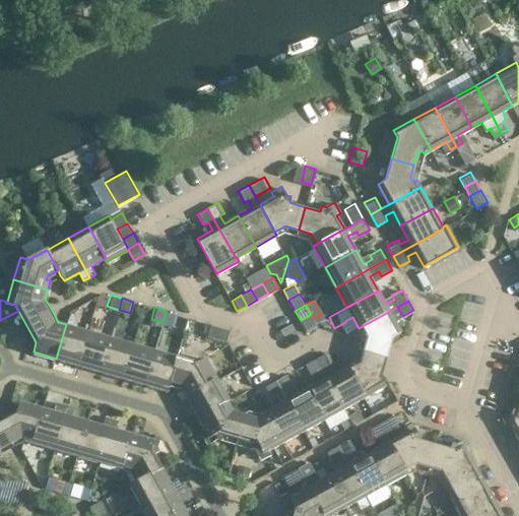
[(178,314),(167,311),(164,323),(175,326),(178,314)]
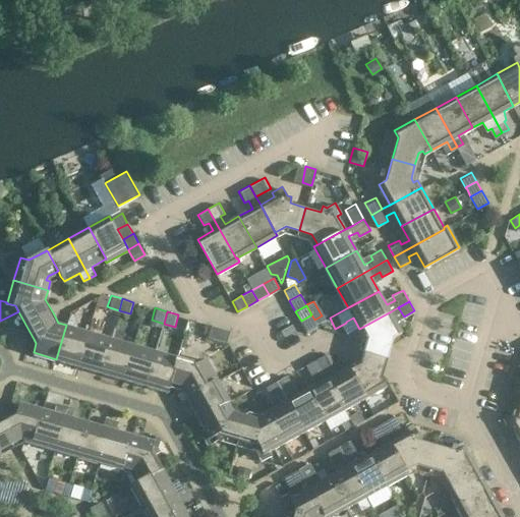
[(401,332),(391,311),(359,329),(363,336),(360,345),(356,361),(348,365),(365,398),(387,386),(382,378),(384,371),(390,351),(392,342),(393,336),(401,332)]
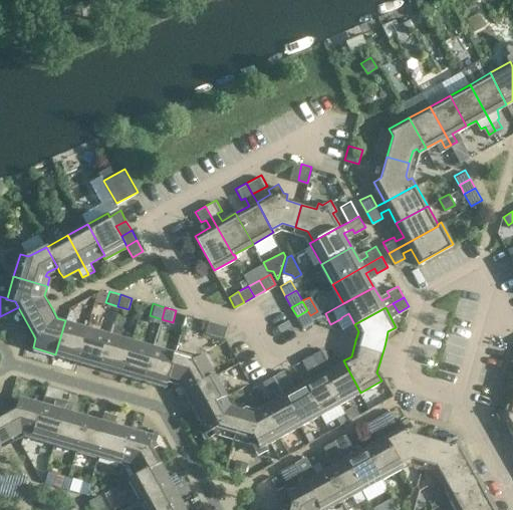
[(310,315),(307,310),(297,316),(303,327),(313,321),(310,315)]
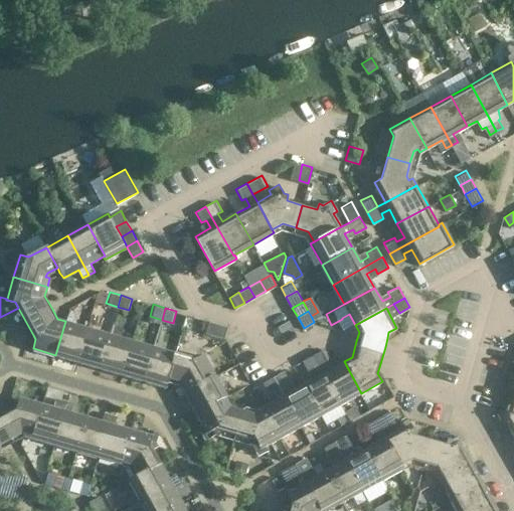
[(218,323),(207,320),(204,332),(215,335),(218,323)]
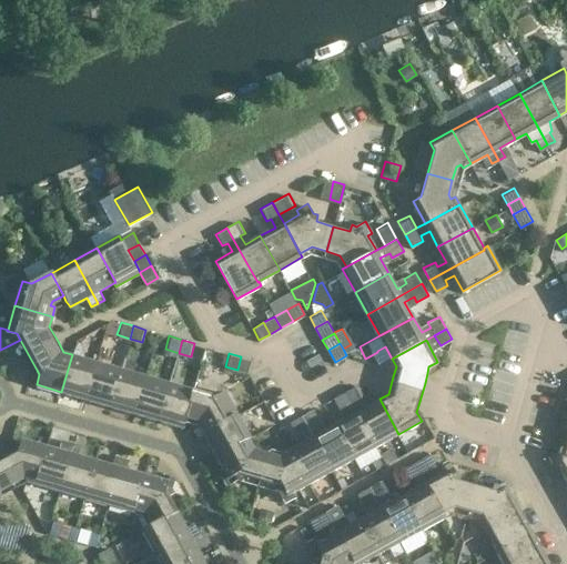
[(97,361),(72,354),(61,392),(85,399),(97,361)]
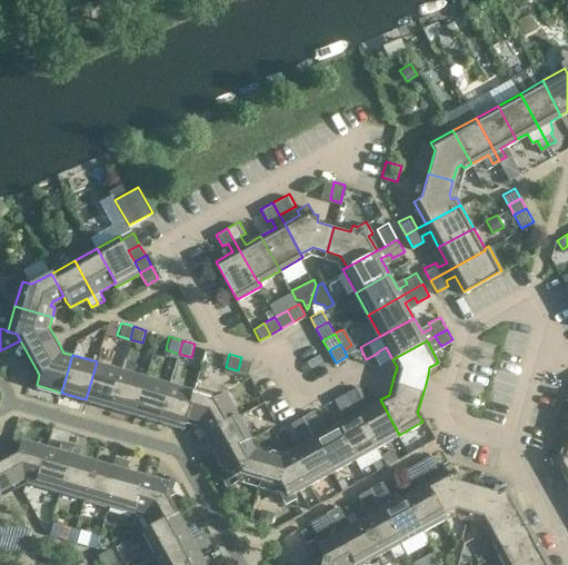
[(253,360),(241,357),(238,370),(250,374),(253,360)]
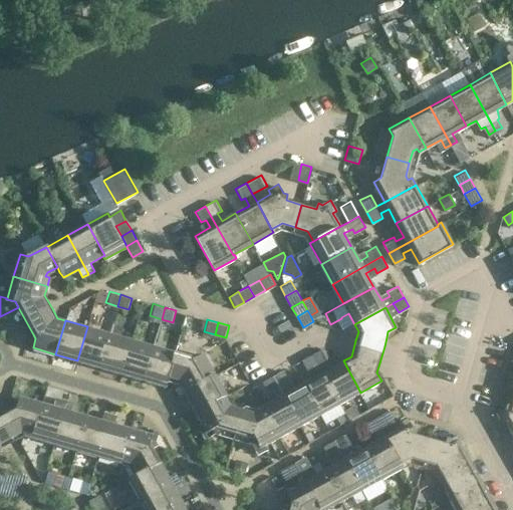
[(109,333),(87,326),(77,360),(99,367),(109,333)]
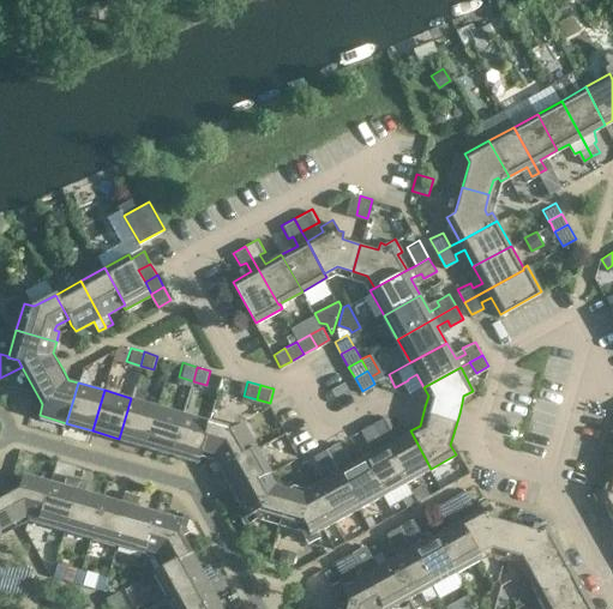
[(157,405),(131,398),(119,439),(145,446),(157,405)]
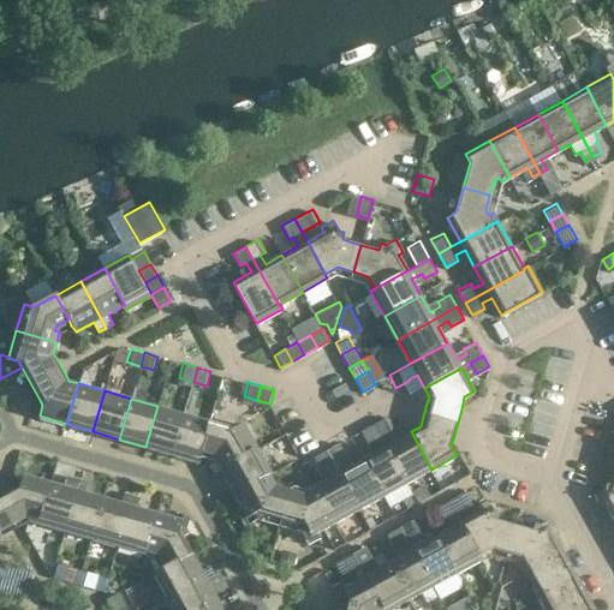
[(184,414),(158,406),(145,447),(172,454),(184,414)]
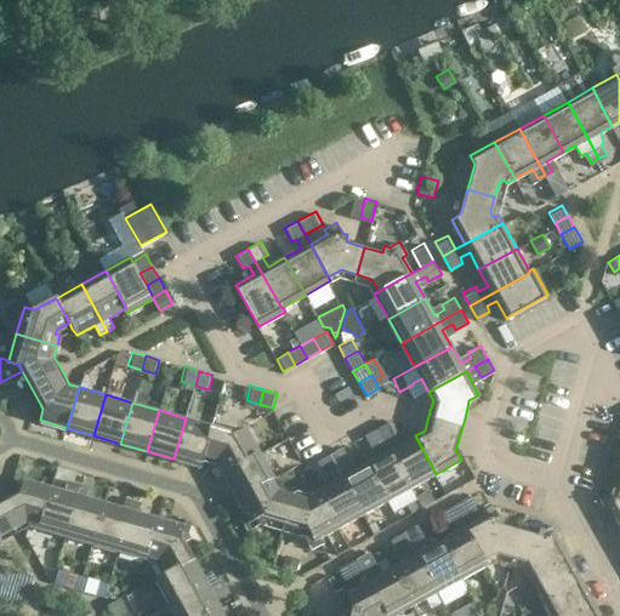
[(212,426),(186,418),(174,458),(202,467),(205,452),(212,426)]
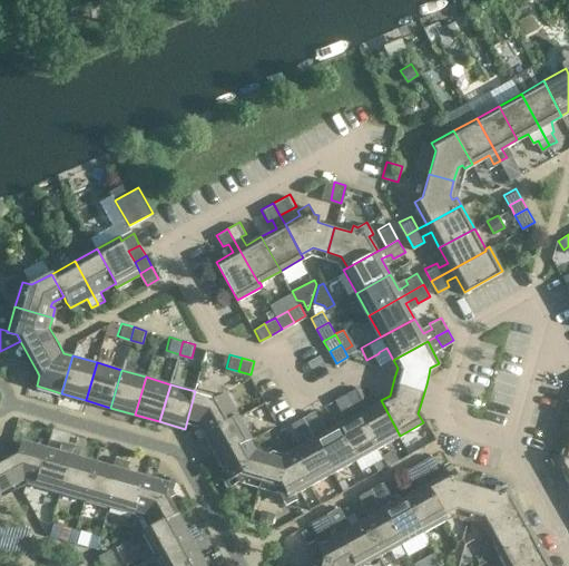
[(359,386),(347,392),(378,448),(400,436),(381,400),(364,409),(360,400),(364,398),(359,386)]
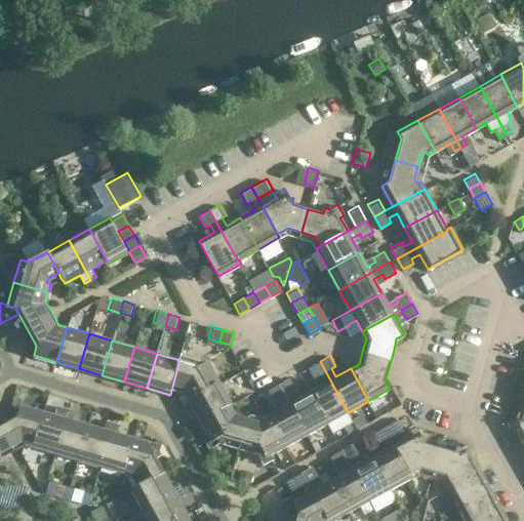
[(199,366),(179,360),(173,383),(182,385),(186,387),(188,390),(184,392),(188,400),(219,383),(208,361),(199,366)]
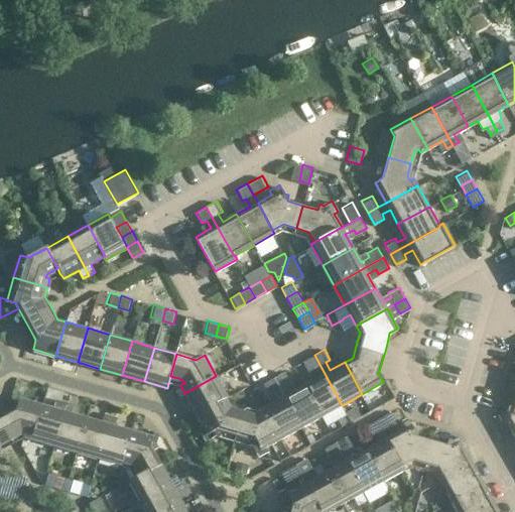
[(342,405),(314,355),(303,361),(309,371),(314,368),(318,376),(304,384),(322,416),(342,405)]
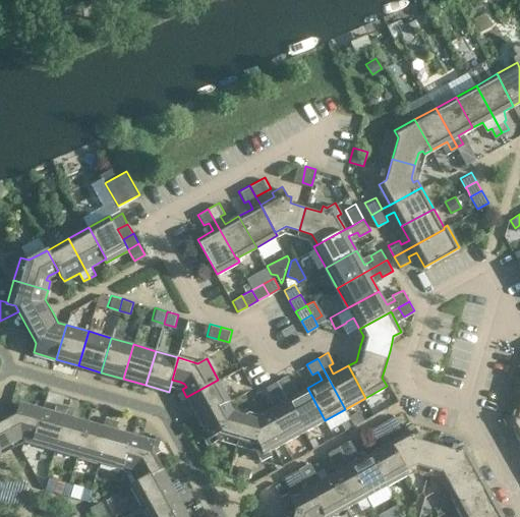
[(293,385),(287,375),(277,381),(304,431),(325,420),(307,388),(293,396),(288,388),(293,385)]
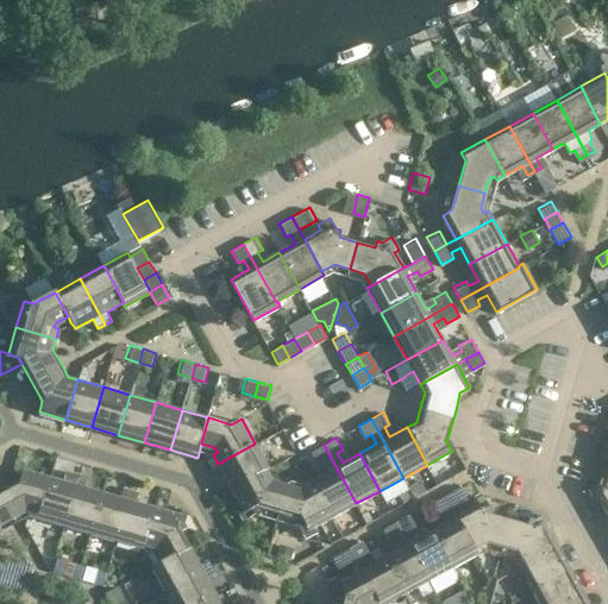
[(269,467),(255,444),(218,464),(232,489),(264,471),(269,467)]
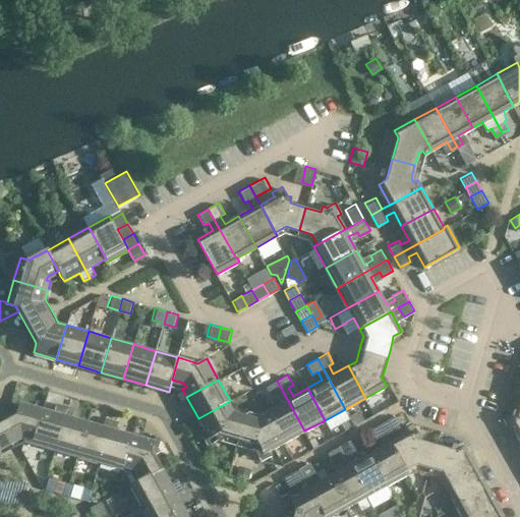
[(304,431),(277,381),(267,387),(272,397),(277,394),(281,402),(266,411),(268,415),(283,443),(304,431)]
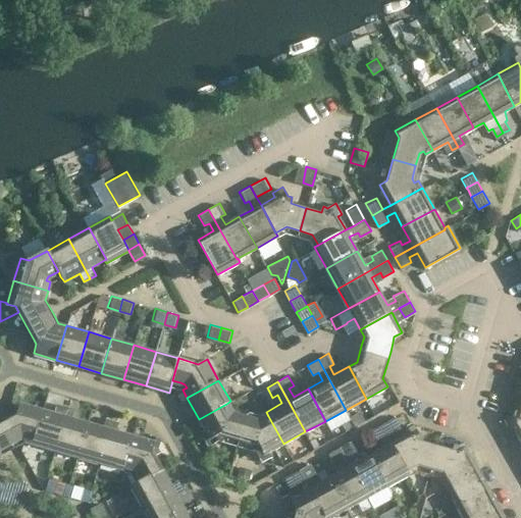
[(43,409),(19,402),(17,411),(12,414),(3,419),(0,420),(0,457),(1,454),(15,446),(24,441),(33,444),(43,409)]
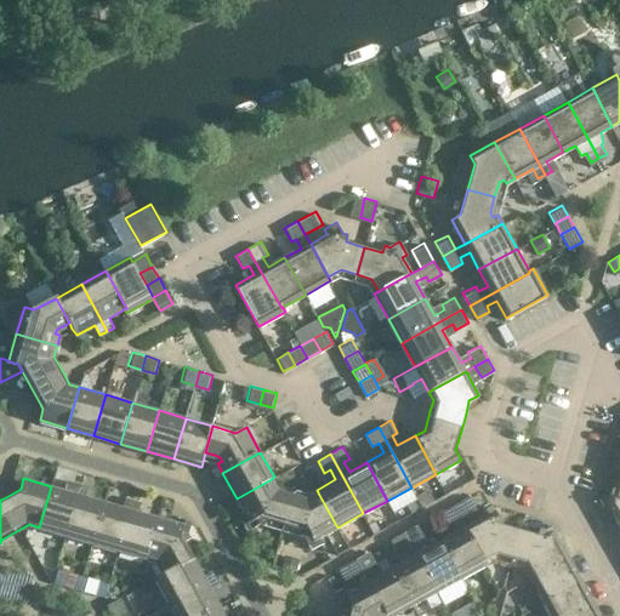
[(70,491),(51,486),(39,528),(66,535),(81,483),(74,480),(70,491)]
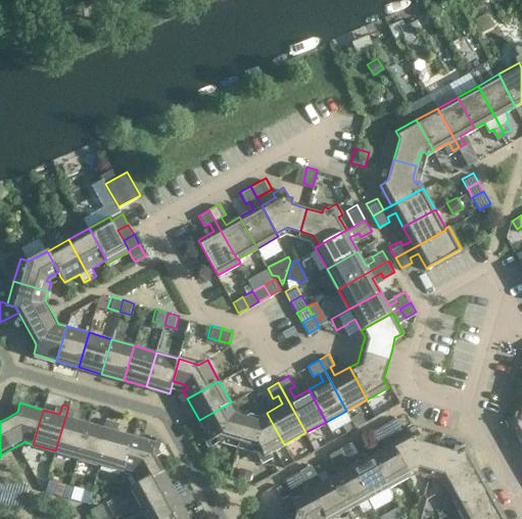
[(233,415),(227,405),(199,420),(206,433),(210,439),(219,435),(239,441),(245,418),(233,415)]
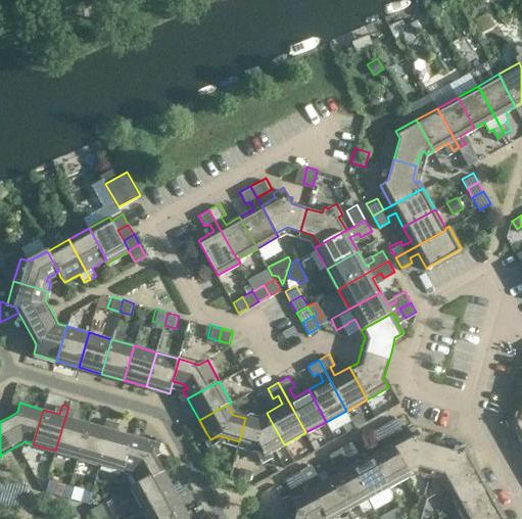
[(75,409),(68,407),(55,451),(78,458),(88,423),(72,418),(75,409)]
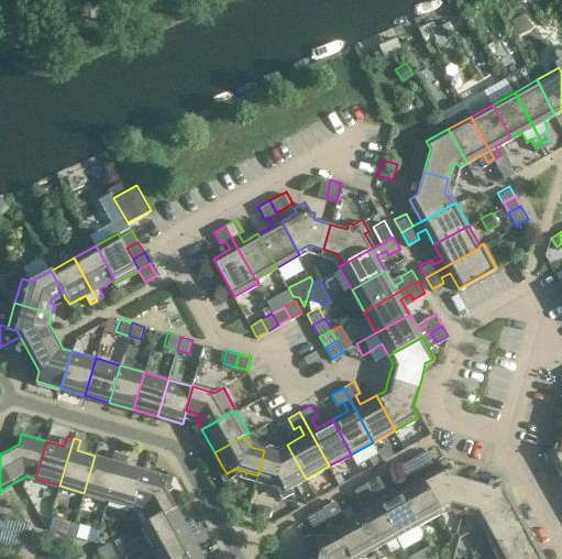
[(561,445),(554,442),(553,448),(544,453),(553,470),(558,468),(561,474),(561,445)]
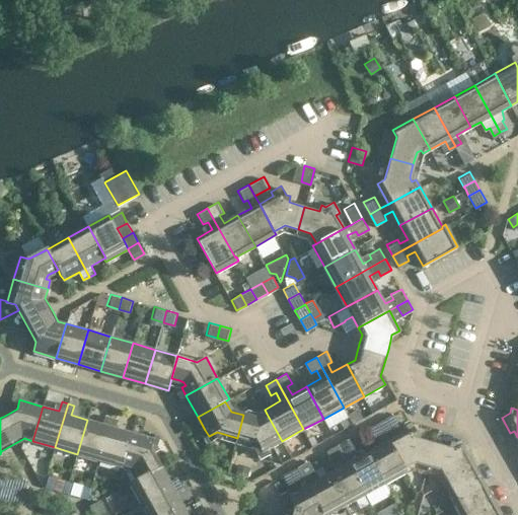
[(400,424),(394,413),(386,417),(392,428),(400,424)]
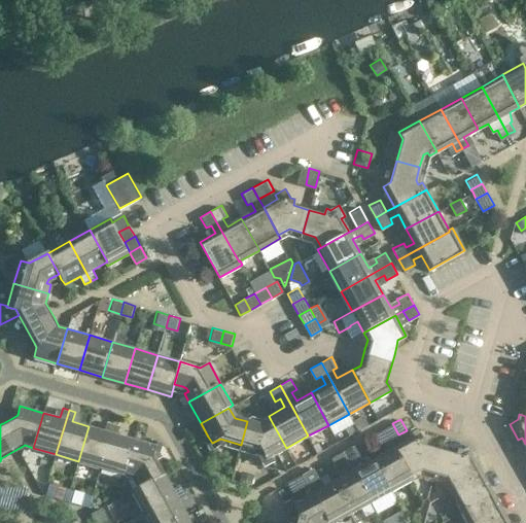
[(286,448),(271,420),(260,425),(247,421),(241,445),(261,450),(264,454),(267,459),(273,455),(286,448)]
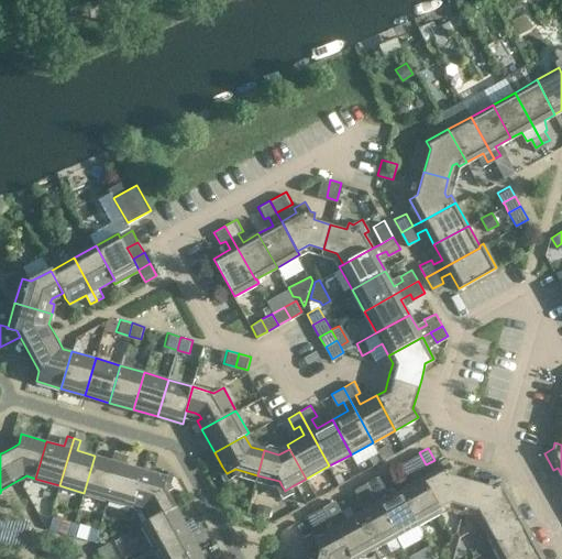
[(111,460),(95,456),(84,493),(108,500),(121,452),(114,450),(111,460)]
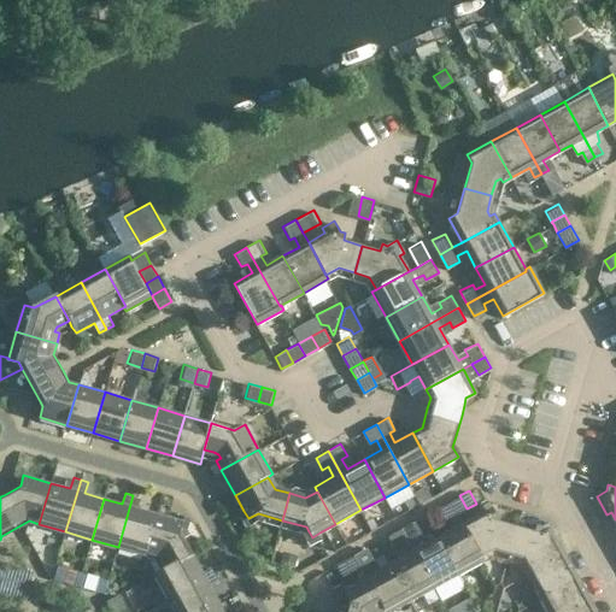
[(141,498),(133,495),(118,547),(145,555),(146,551),(157,513),(138,508),(141,498)]
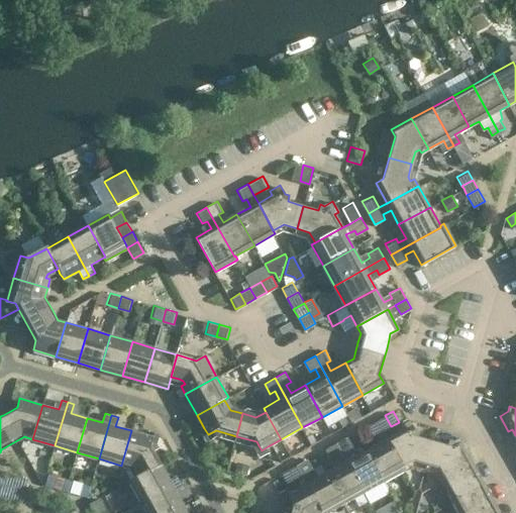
[(391,426),(385,415),(378,420),(384,430),(391,426)]
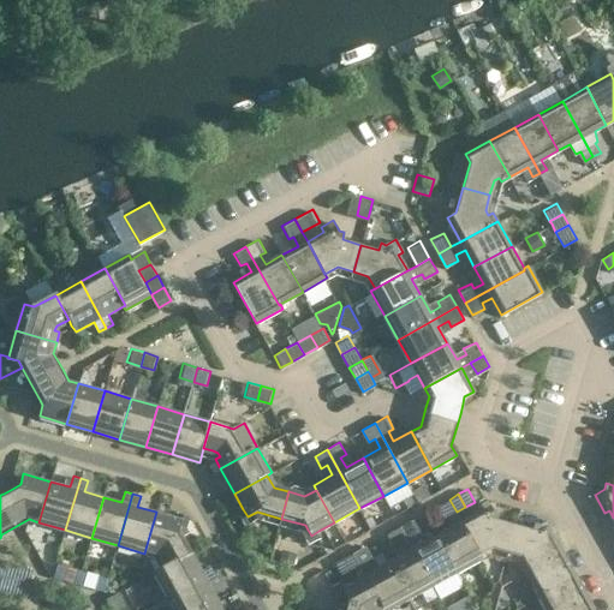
[(462,521),(457,512),(449,500),(436,507),(443,519),(448,515),(453,525),(436,534),(458,572),(482,558),(480,554),(462,521)]
